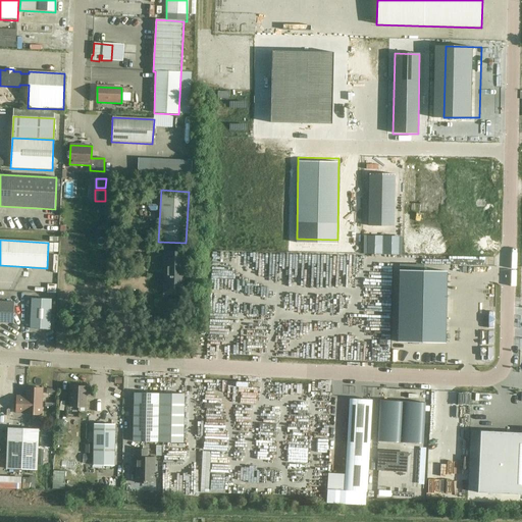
[(184,254),(164,253),(163,288),(183,289),(184,254)]
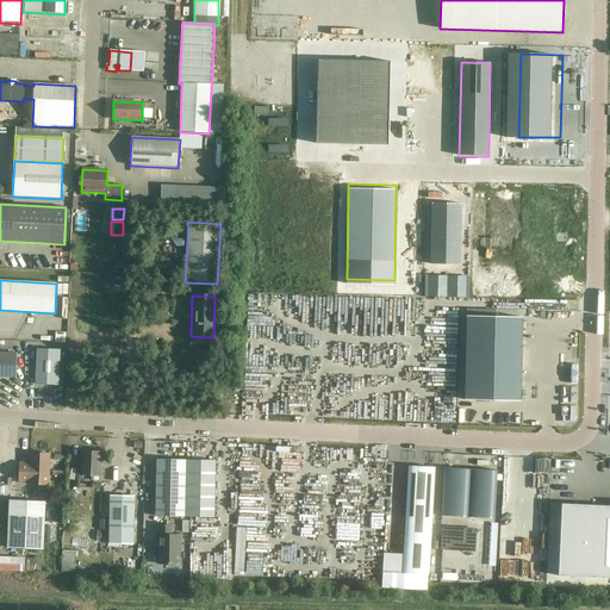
[(467,315),(466,398),(521,399),(523,316),(467,315)]
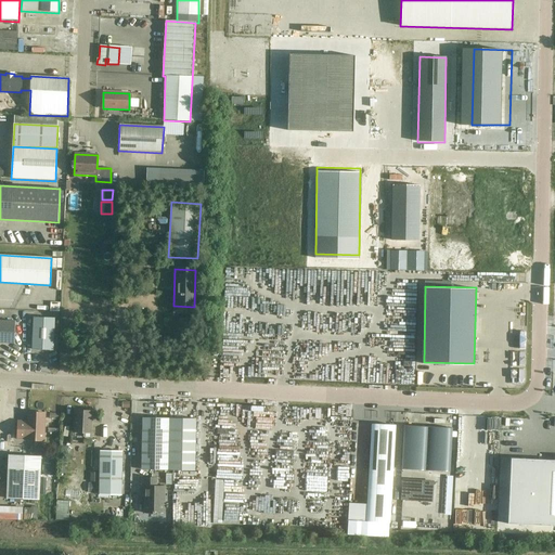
[(54,318),(33,318),(31,349),(53,350),(54,318)]
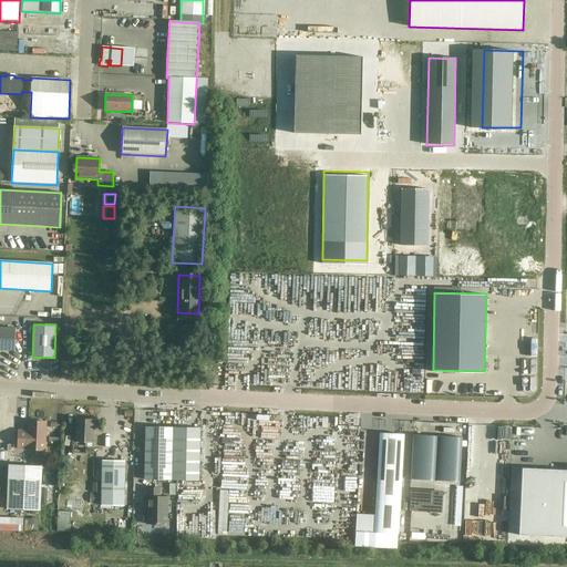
[(16,328),(0,327),(0,350),(14,351),(16,328)]
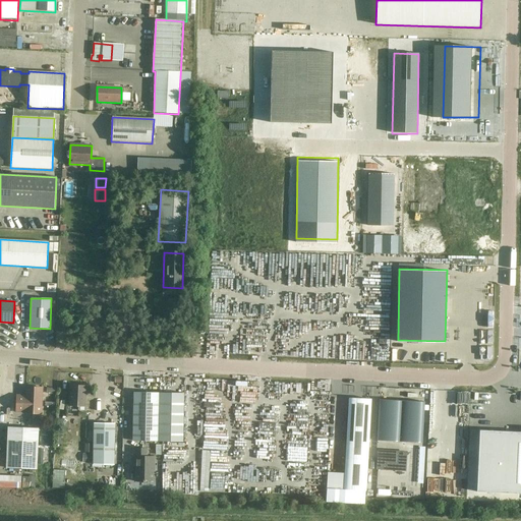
[(235,377),(234,385),(242,386),(241,389),(254,391),(255,385),(247,384),(247,379),(235,377)]
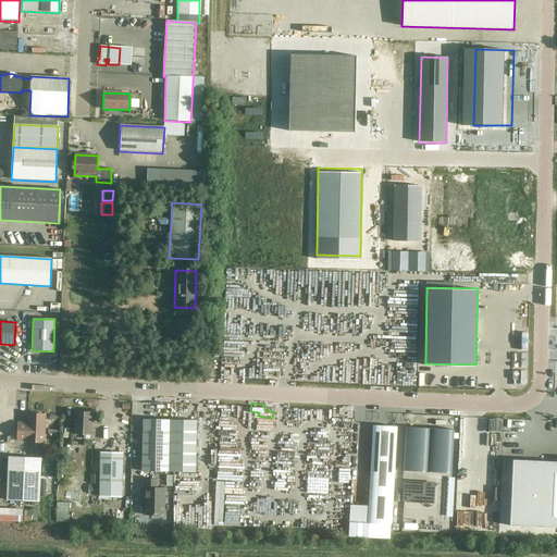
[(91,412),(75,412),(74,434),(90,435),(91,412)]
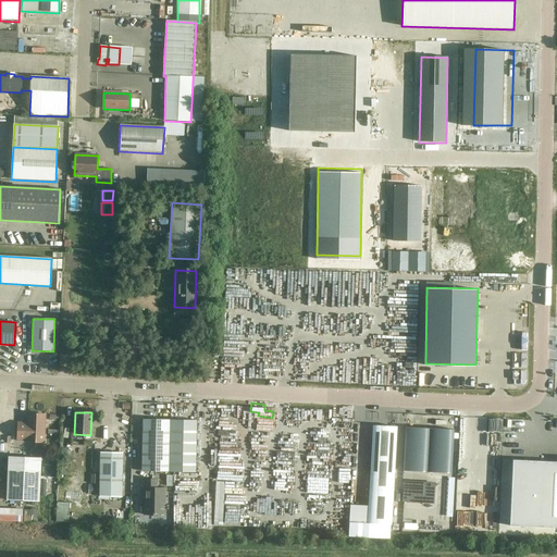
[(27,413),(27,422),(17,422),(16,441),(26,441),(26,442),(44,443),(45,415),(27,413)]
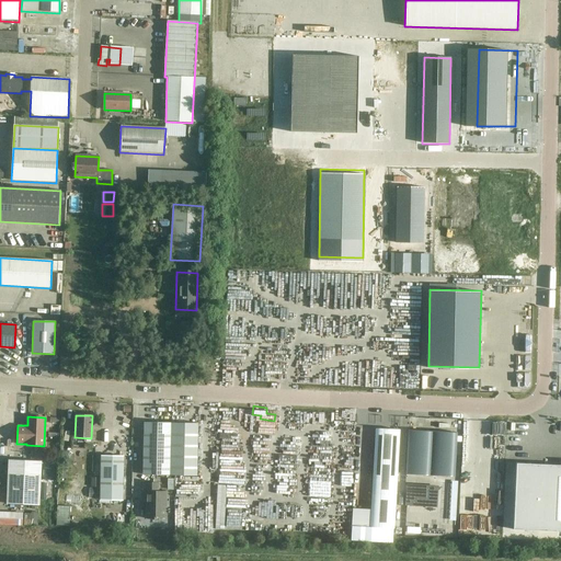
[(197,423),(144,422),(142,474),(196,477),(197,423)]
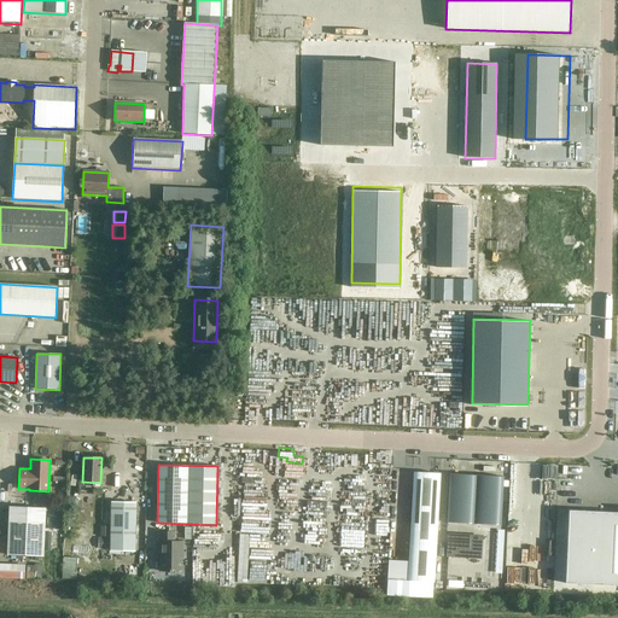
[(366,478),(363,467),(344,473),(348,483),(366,478)]
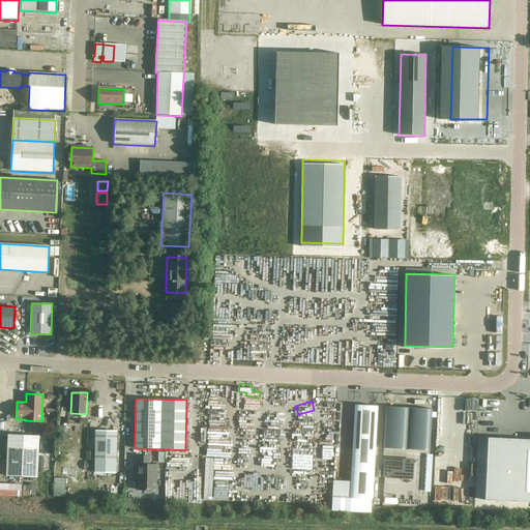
[(355,405),(350,498),(373,499),(378,406),(355,405)]
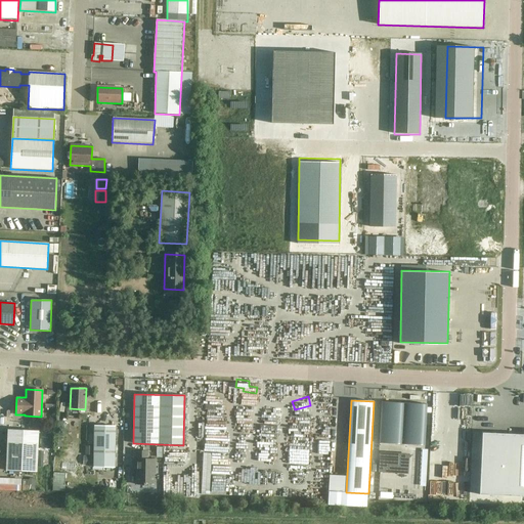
[(426,404),(382,402),(379,443),(424,445),(426,404)]
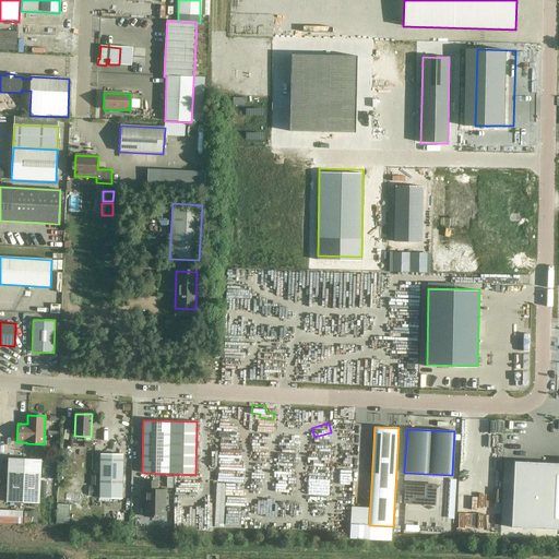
[(314,441),(314,450),(330,449),(330,440),(314,441)]
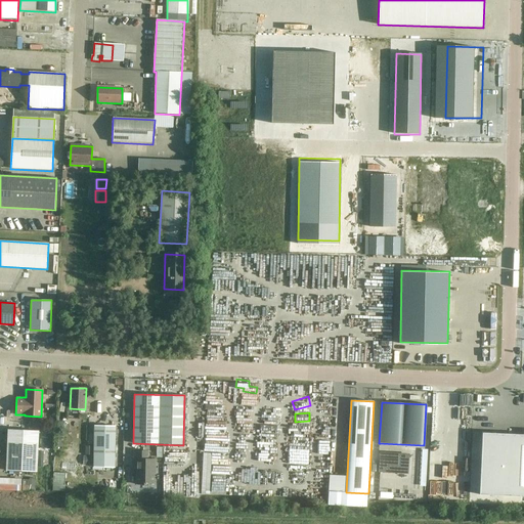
[(274,423),(281,420),(279,413),(272,416),(274,423)]
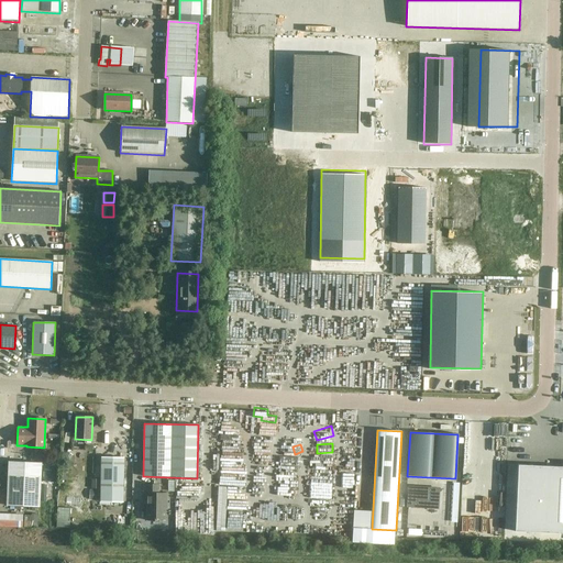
[(123,457),(101,457),(100,501),(123,503),(123,457)]
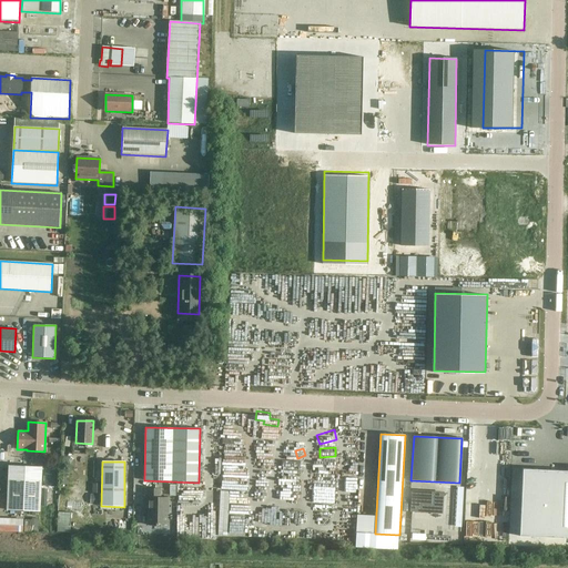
[(42,467),(8,466),(7,510),(40,511),(42,467)]
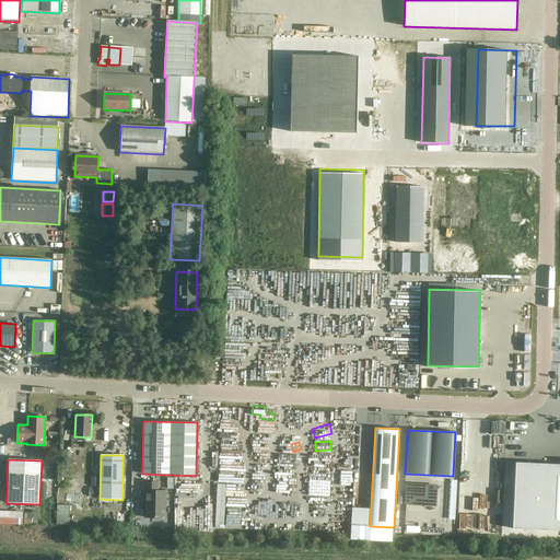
[(559,464),(515,463),(512,529),(559,531),(559,464)]
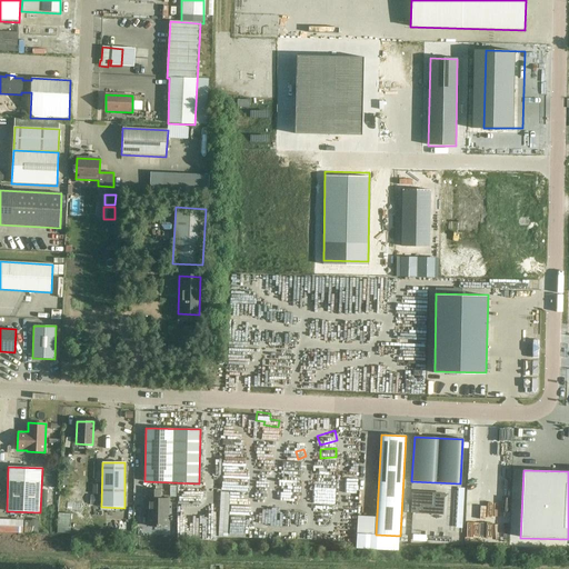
[(160,490),(146,490),(145,505),(148,505),(148,526),(159,527),(159,526),(167,526),(167,510),(168,510),(169,499),(160,499),(160,490)]
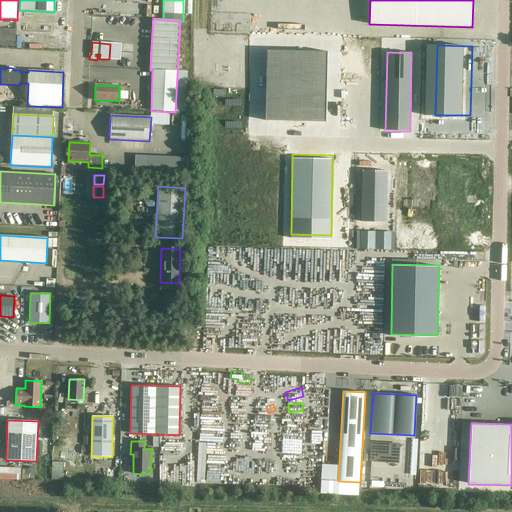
[(399,444),(372,443),(371,461),(398,463),(399,444)]
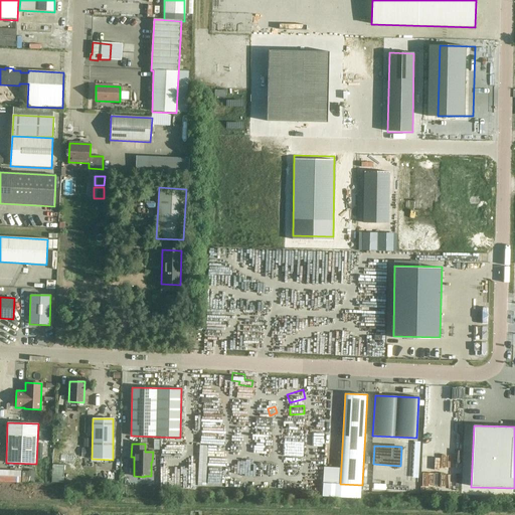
[(209,469),(210,464),(216,464),(217,462),(200,459),(199,467),(209,469)]
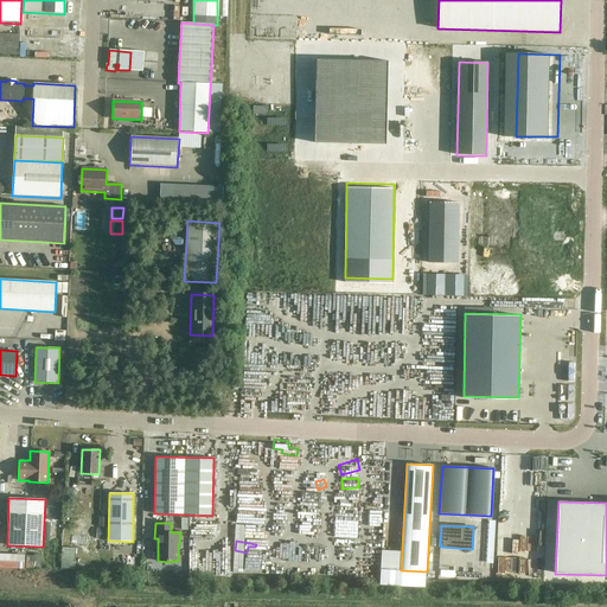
[(0,555),(0,564),(18,566),(18,555),(0,555)]
